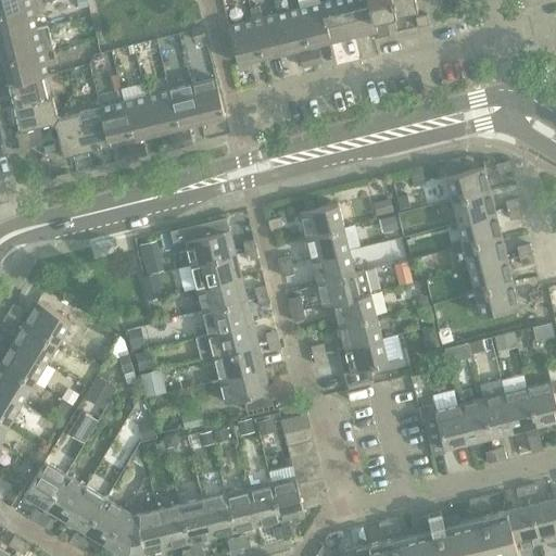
[(0,0),(0,13),(42,3),(41,0),(0,0)]
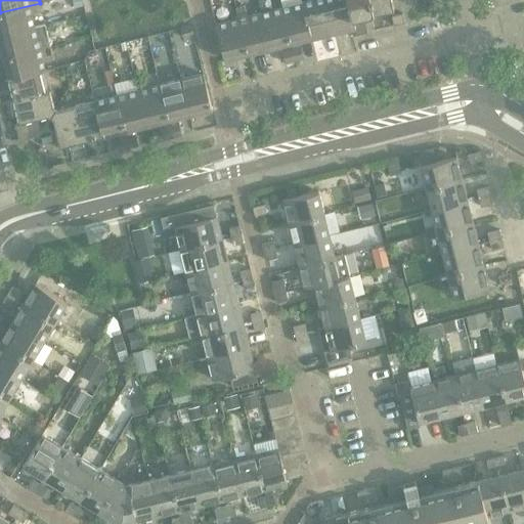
[(83,0),(72,0),(75,8),(85,6),(83,0)]
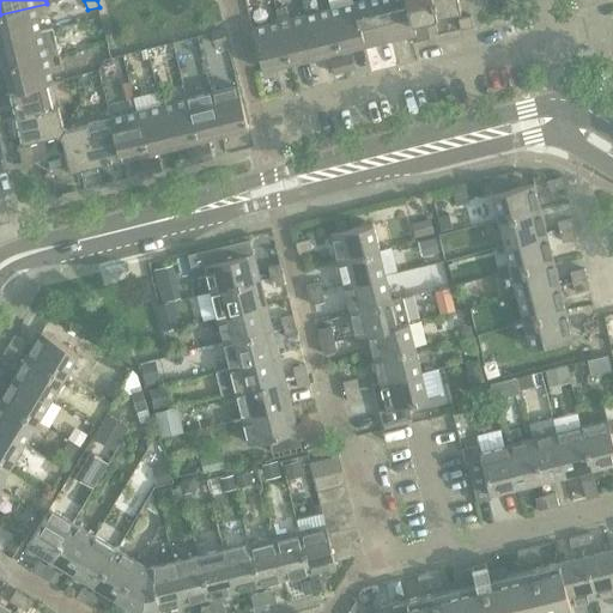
[(366,0),(354,4),(365,46),(390,38),(380,0),(366,0)]
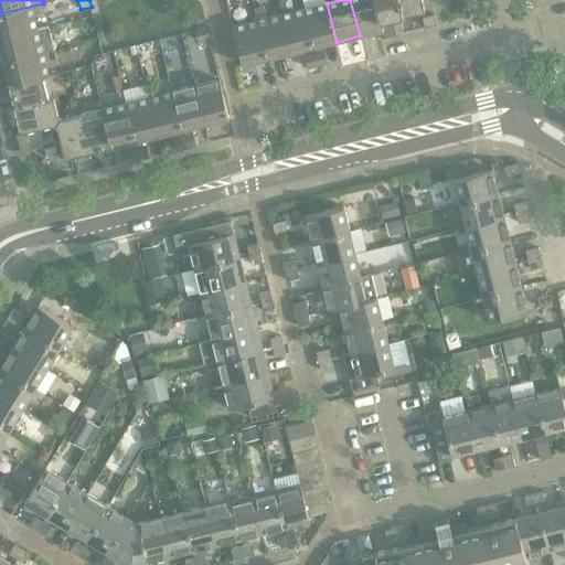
[(350,0),(360,35),(380,31),(384,30),(382,20),(381,20),(375,0),(350,0)]
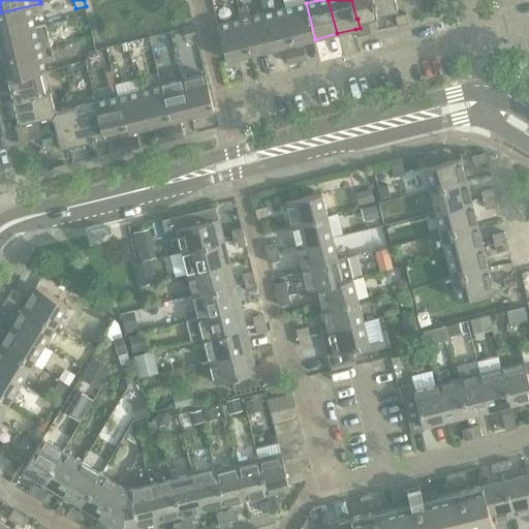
[(351,0),(356,19),(358,19),(368,16),(399,8),(397,0),(351,0)]
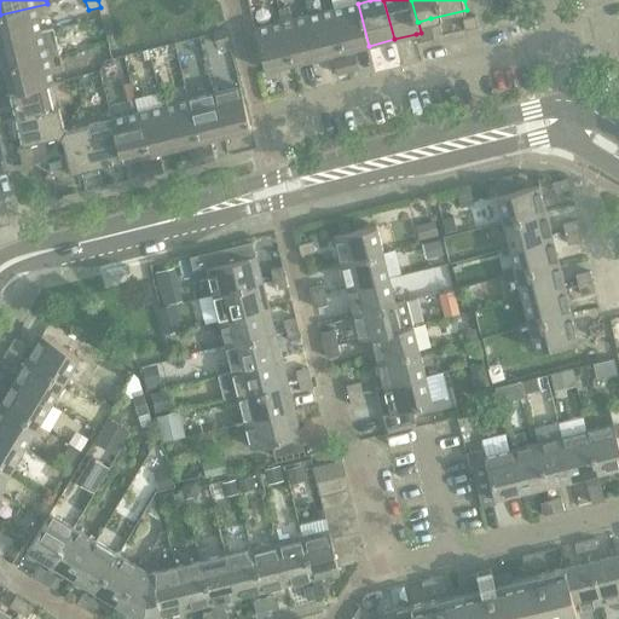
[(47,4),(0,15),(0,41),(41,32),(38,17),(50,15),(47,4)]
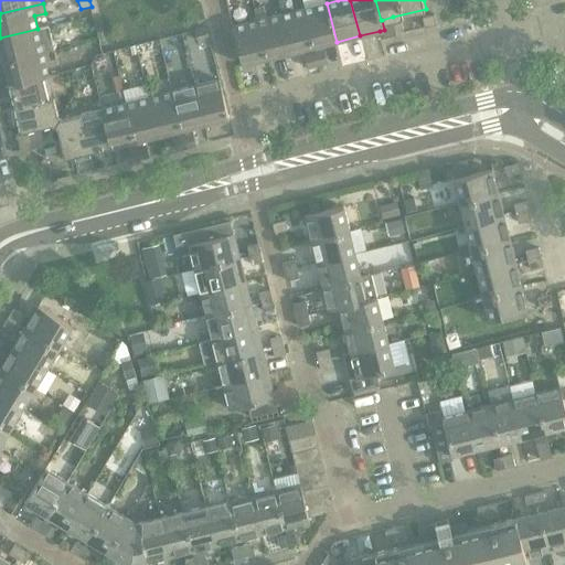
[(327,3),(304,9),(313,48),(337,42),(327,3)]
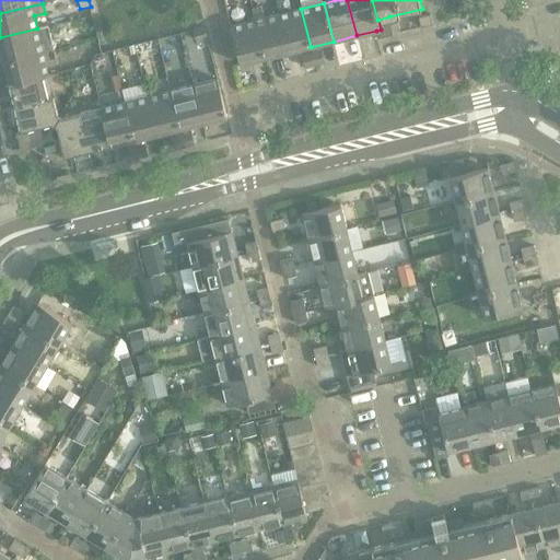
[(253,9),(255,20),(265,58),(288,53),(278,14),(265,18),(261,6),(253,9)]
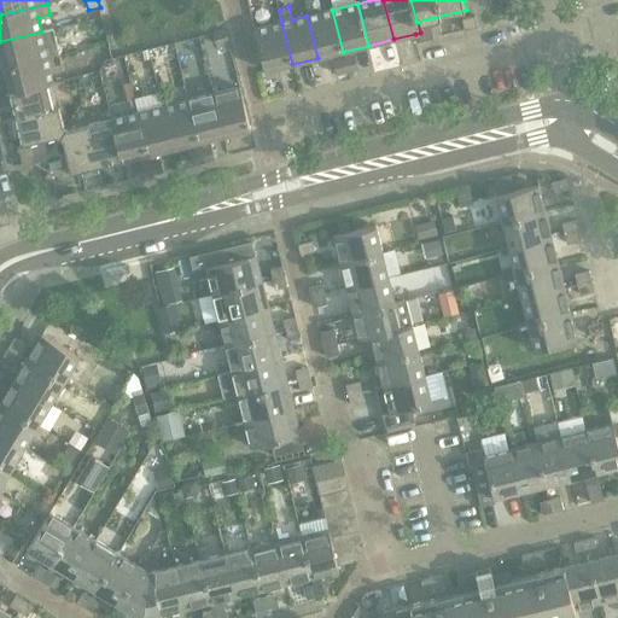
[(332,10),(307,16),(318,58),(343,52),(332,10)]
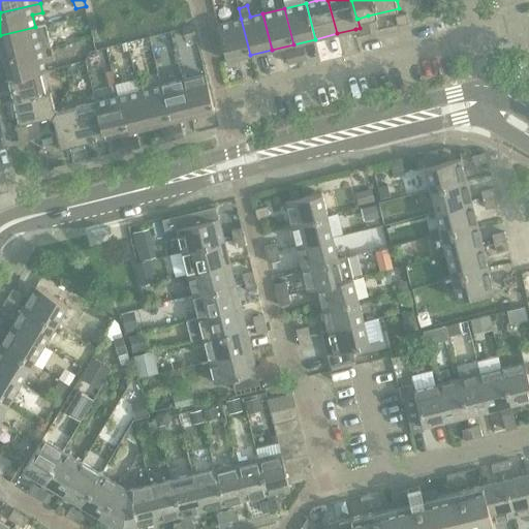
[(407,13),(396,17),(398,26),(409,24),(407,13)]
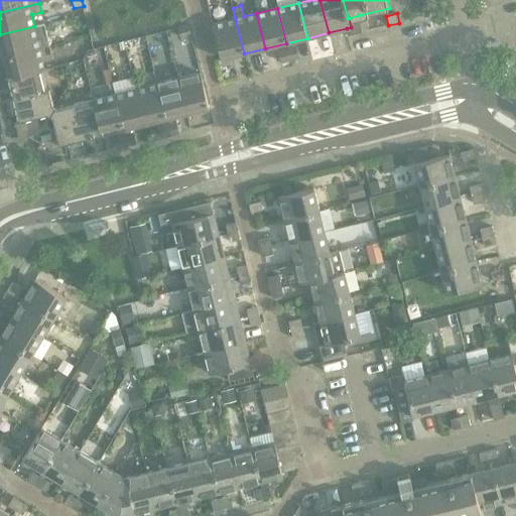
[(351,27),(347,28),(348,35),(363,32),(359,15),(349,18),(351,27)]
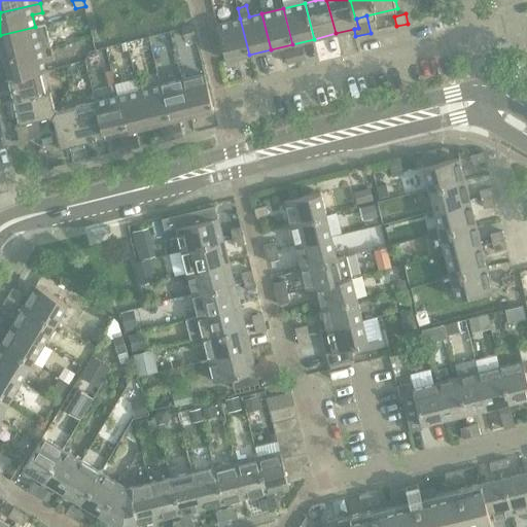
[(240,19),(217,25),(226,60),(249,55),(240,19)]
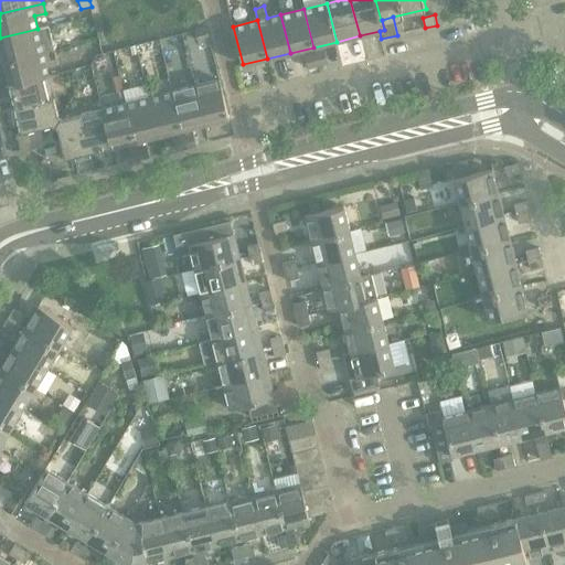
[(206,28),(195,31),(198,41),(210,38),(206,28)]
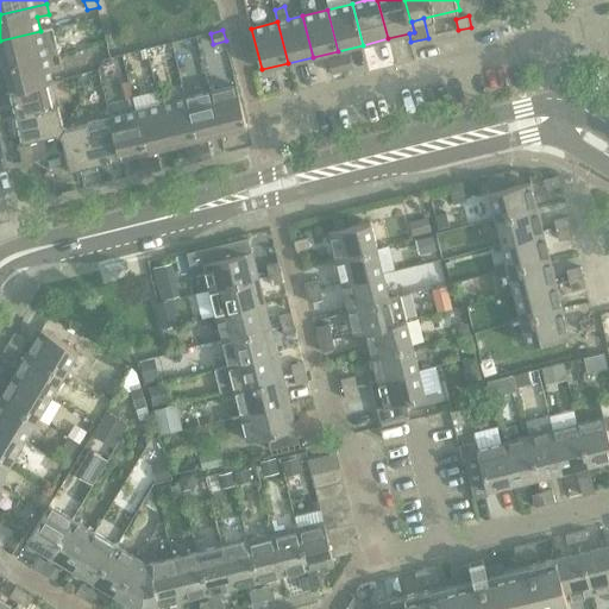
[(41,31),(0,41),(0,46),(2,56),(0,56),(0,69),(5,68),(5,67),(60,54),(56,43),(44,46),(41,31)]
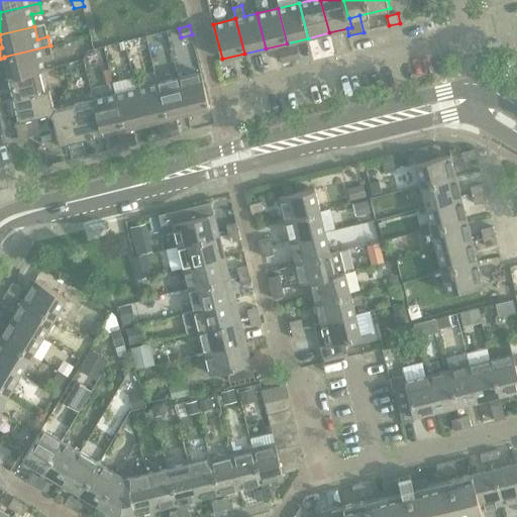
[(4,57),(4,58),(9,78),(44,69),(41,57),(53,54),(50,45),(4,57)]
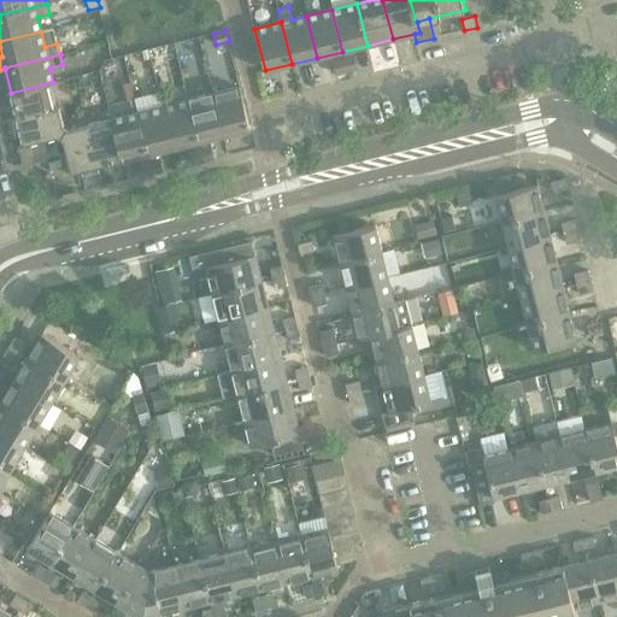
[(356,56),(344,58),(347,71),(358,69),(356,56)]
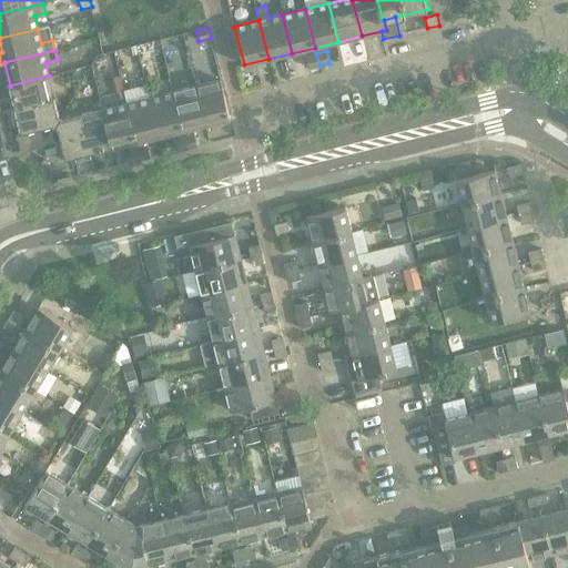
[(320,66),(316,53),(306,56),(310,68),(320,66)]
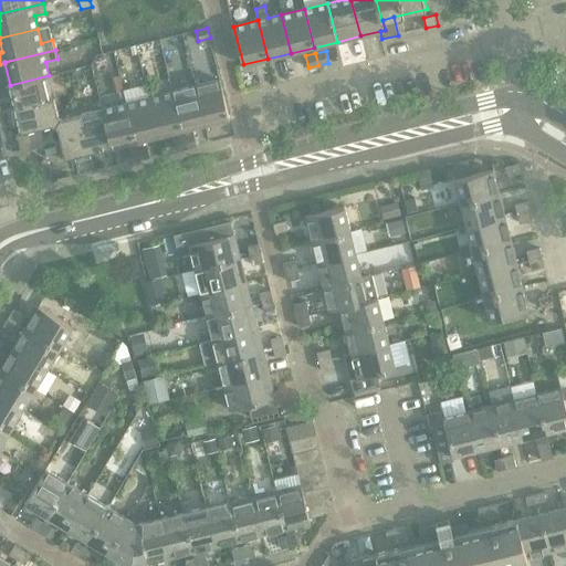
[(49,75),(10,85),(22,133),(30,130),(53,125),(55,126),(61,117),(59,115),(54,98),(48,100),(43,79),(49,76),(49,75)]
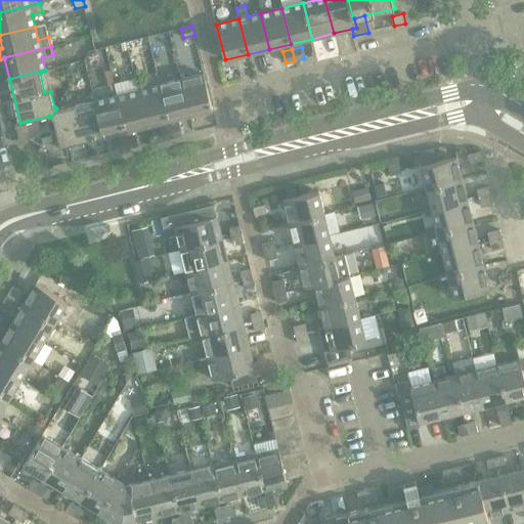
[(204,74),(181,80),(190,116),(213,110),(204,74)]
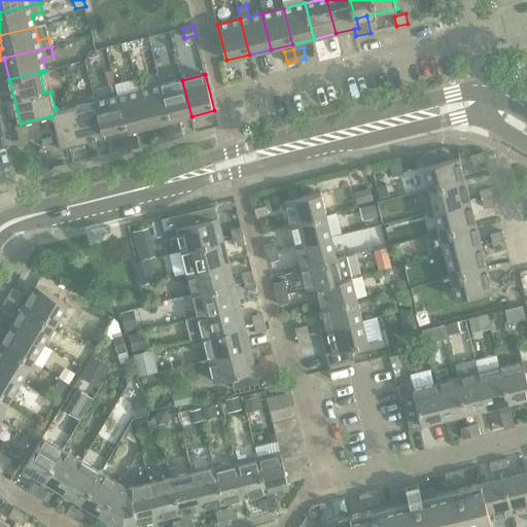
[(182,80),(161,85),(170,121),(191,116),(182,80)]
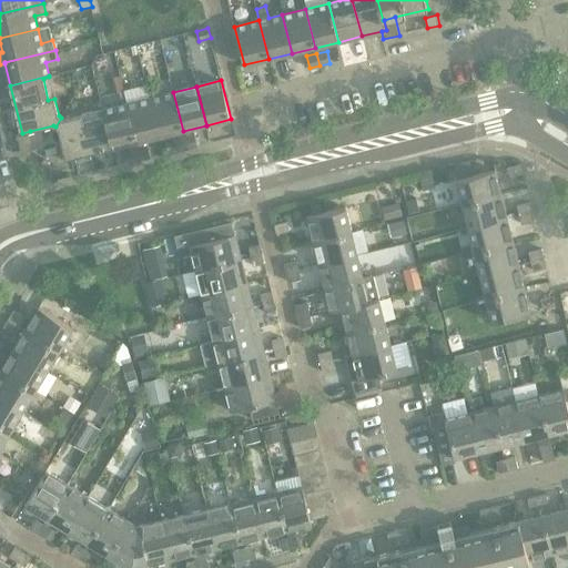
[(173,92),(150,98),(160,137),(183,131),(173,92)]
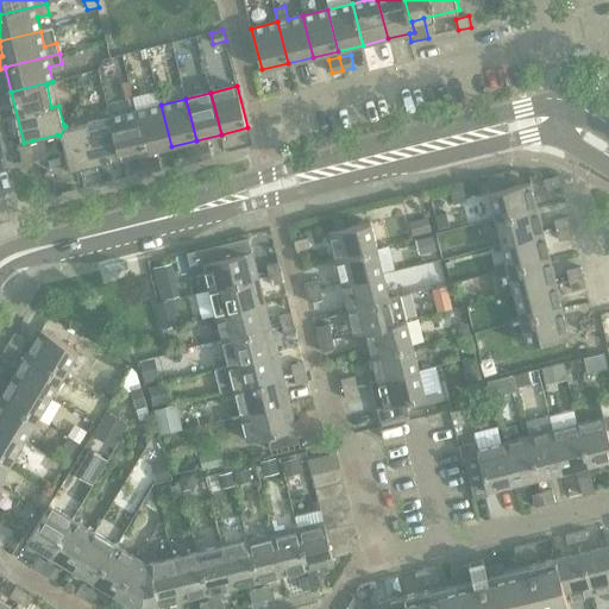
[(161,105),(136,111),(146,152),(171,146),(161,105)]
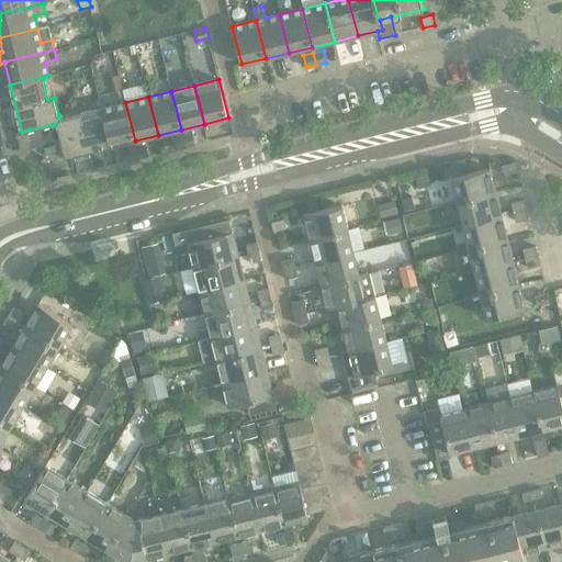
[(125,102),(102,108),(112,146),(135,141),(125,102)]
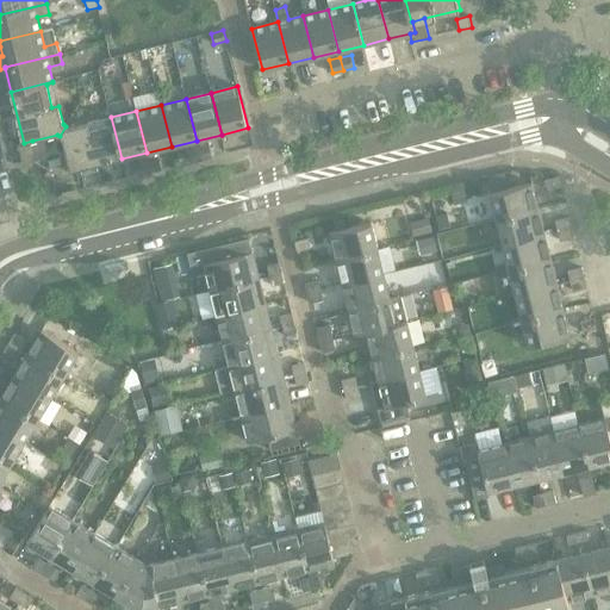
[(62,138),(68,162),(70,172),(122,159),(111,117),(110,118),(112,124),(89,130),(88,123),(69,128),(66,126),(60,136),(62,138)]
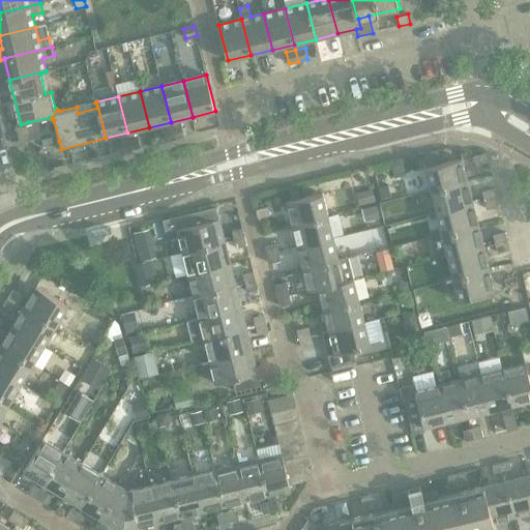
[(28,122),(21,124),(16,125),(20,142),(27,146),(32,138),(28,122)]
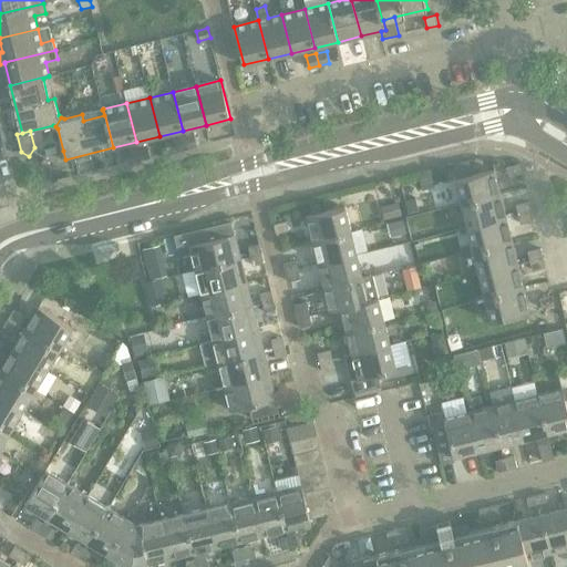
[(195,134),(184,136),(187,148),(197,146),(195,134)]
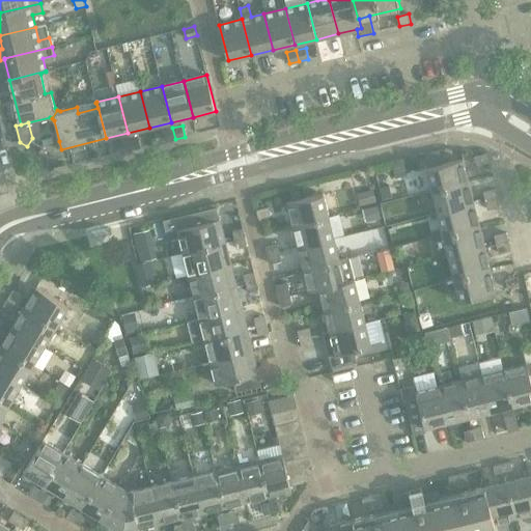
[(175,139),(172,128),(163,130),(166,141),(175,139)]
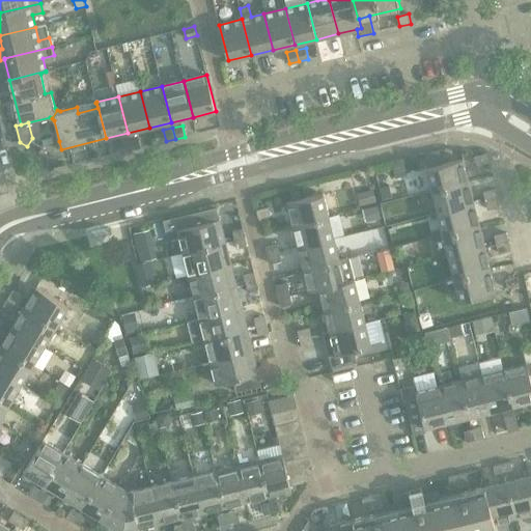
[(139,136),(129,138),(132,149),(141,147),(139,136)]
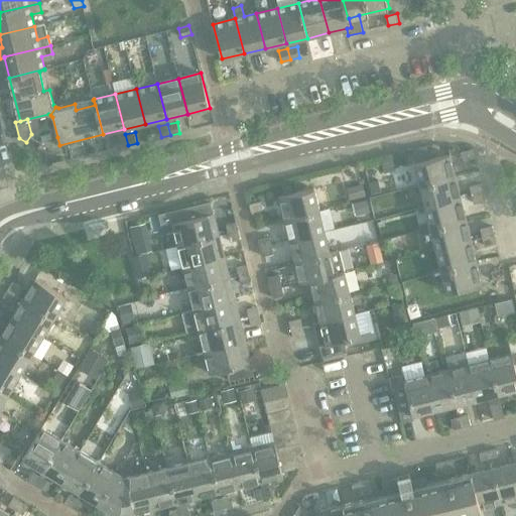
[(128,145),(125,134),(116,137),(119,148),(128,145)]
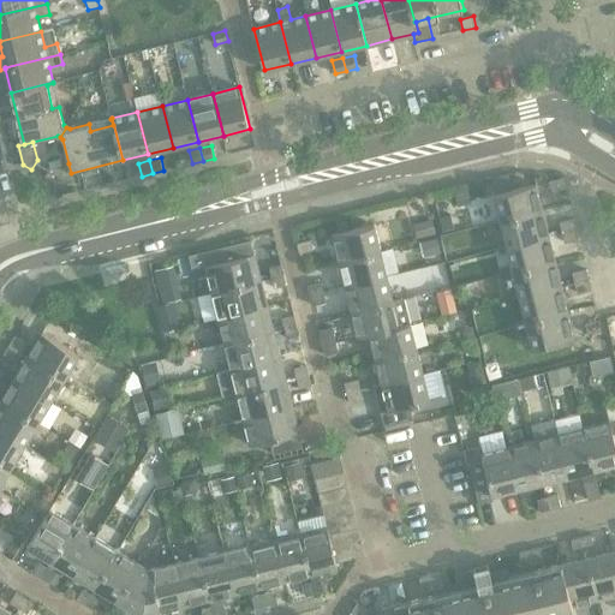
[(51,168),(48,172),(45,177),(54,183),(72,178),(71,173),(69,163),(51,168)]
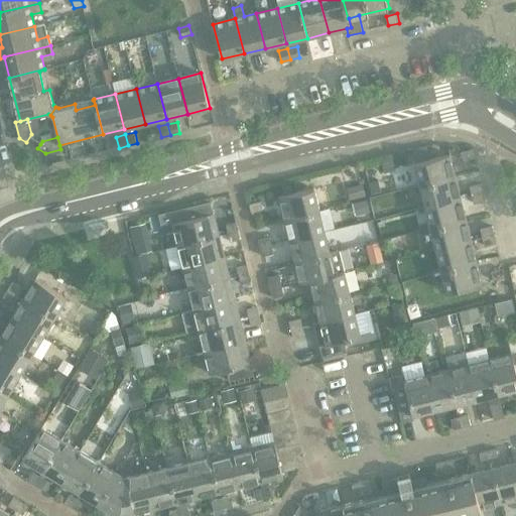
[(473,149),(462,152),(464,160),(475,157),(473,149)]
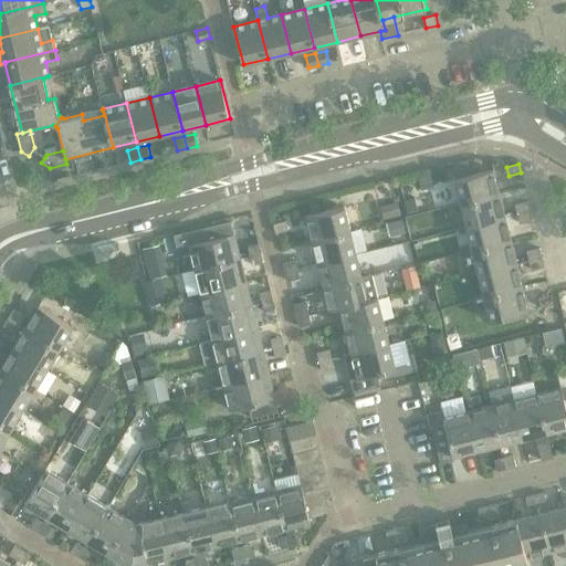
[(456,179),(461,203),(500,195),(493,170),(456,179)]
